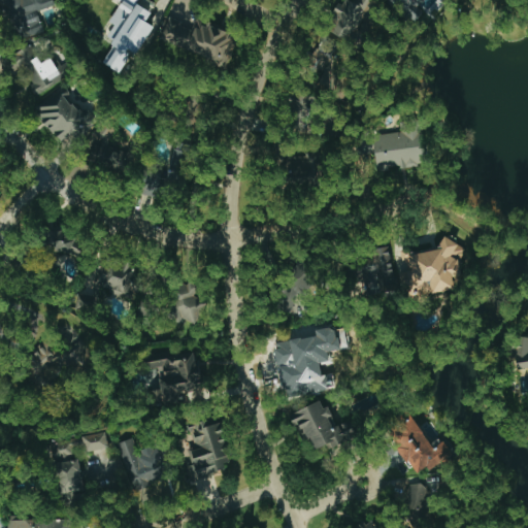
[(37,11),(55,5),(53,0),(10,0),(4,2),(18,41),(44,32),(37,11)]
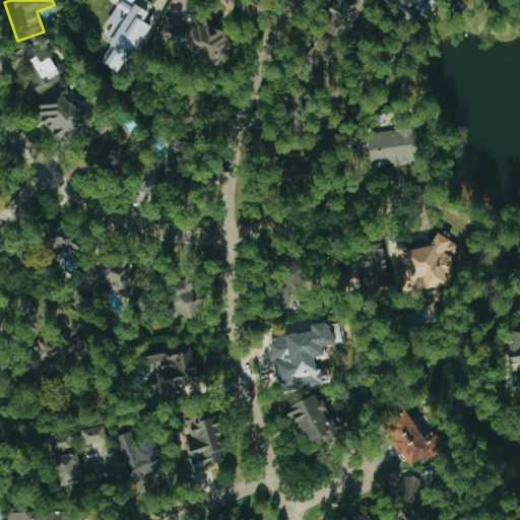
[(119,71),(127,55),(133,58),(150,25),(144,22),(149,11),(134,3),(135,0),(119,0),(120,0),(108,22),(112,24),(106,37),(113,40),(101,62),(119,71)]
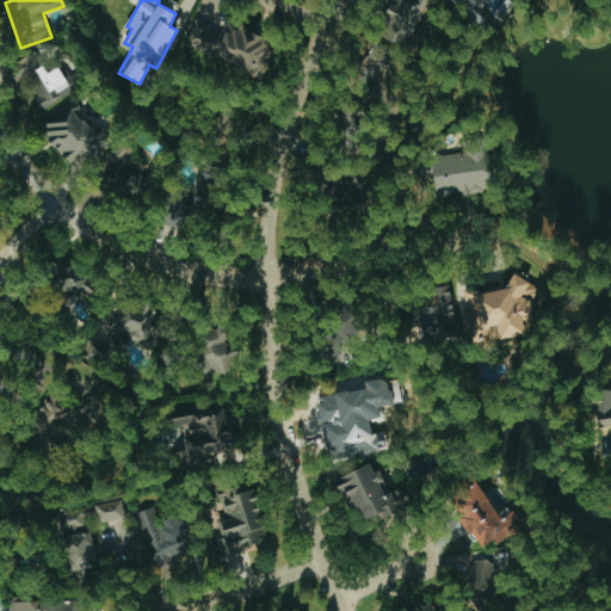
[(417,0),(415,4),(401,0),(389,0),(378,38),(412,48),(426,0),(417,0)]
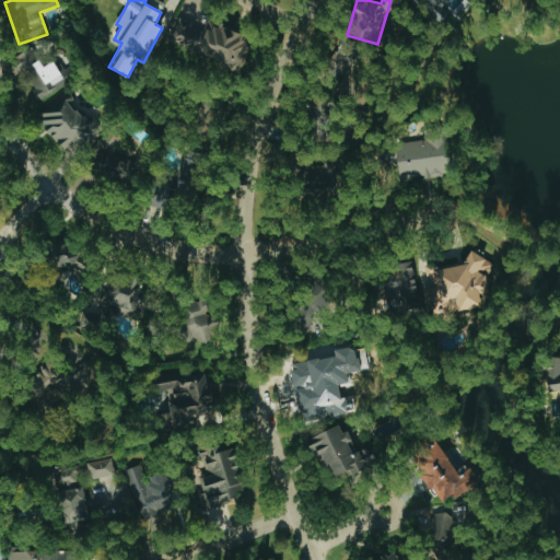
[(423,0),(426,2),(423,3),(435,22),(447,14),(442,6),(448,2),(446,0),(423,0)]
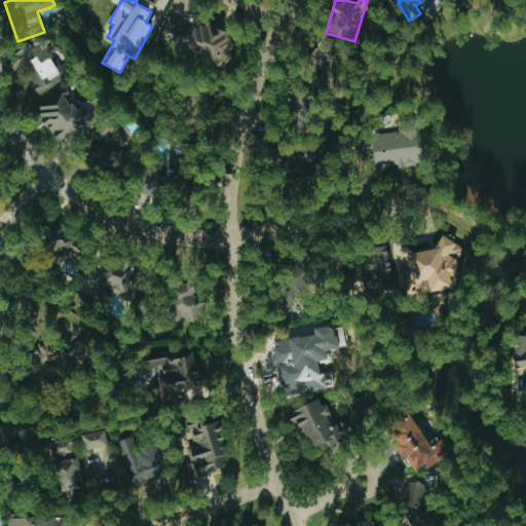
[(158,41),(227,67),(238,36),(196,21),(193,28),(166,17),(158,41)]
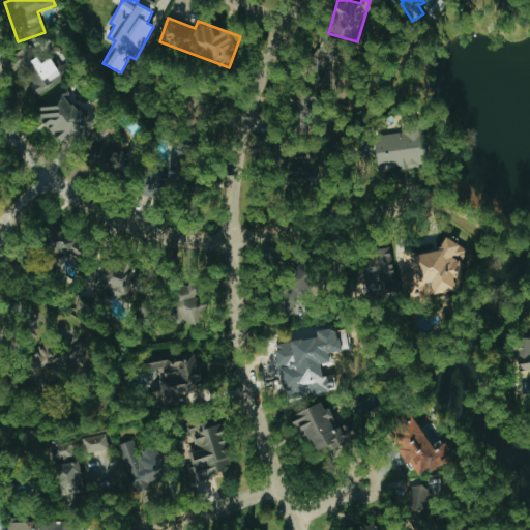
[(36,95),(72,72),(66,63),(57,68),(51,58),(42,63),(30,43),(4,60),(13,76),(21,70),(36,95)]
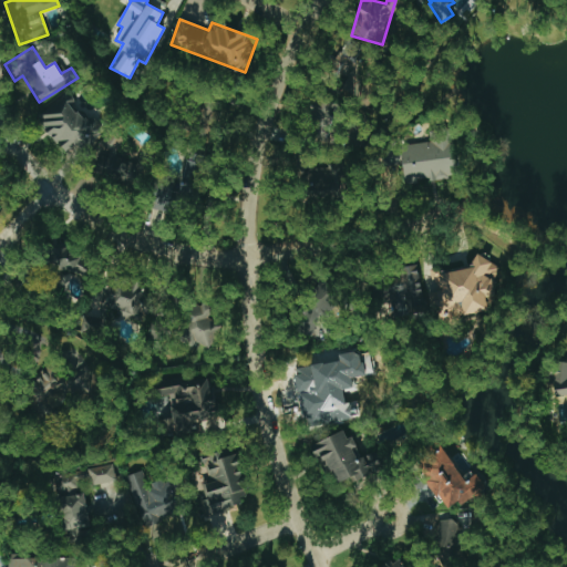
[(66,156),(96,133),(66,94),(37,117),(66,156)]
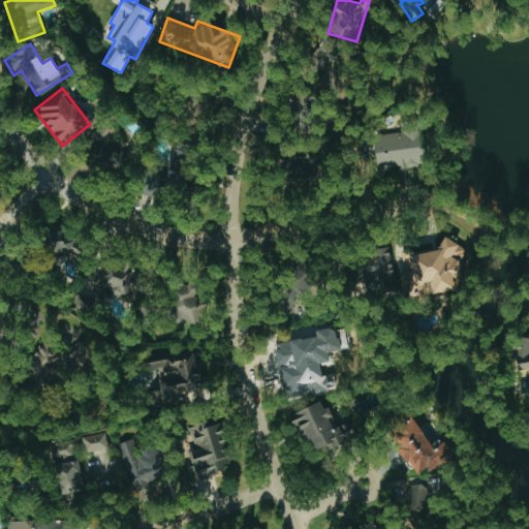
[(309,120),(313,97),(292,93),(288,116),(309,120)]
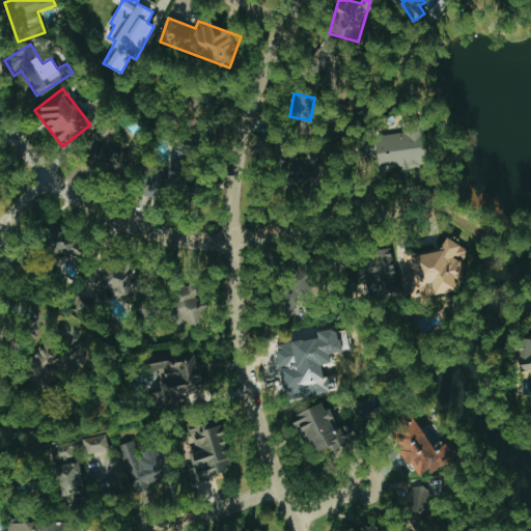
[(373,136),(379,173),(430,166),(425,130),(410,132),(409,122),(403,123),(404,132),(373,136)]
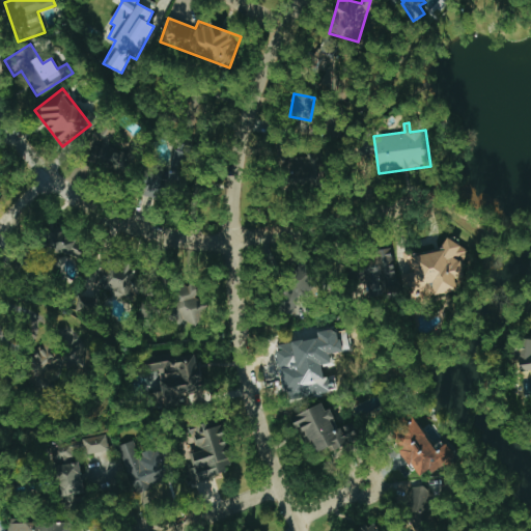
[(169,180),(162,179),(164,168),(142,164),(137,195),(159,199),(161,190),(187,194),(195,146),(175,143),(169,180)]
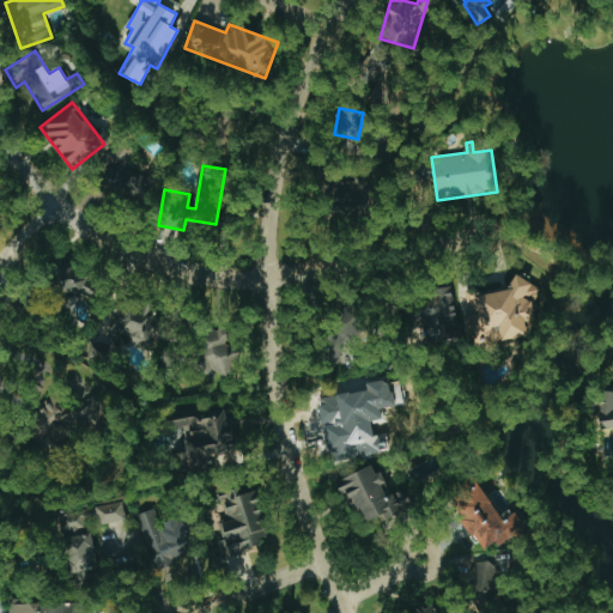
[(371,177),(332,183),(335,206),(347,204),(349,213),(356,212),(357,218),(376,214),(371,177)]
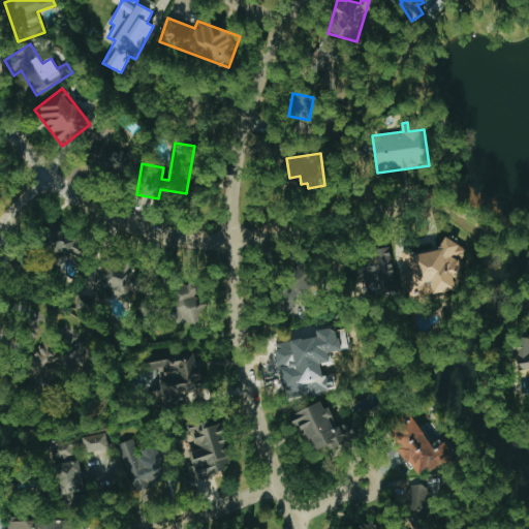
[(51,232),(47,249),(81,257),(85,241),(51,232)]
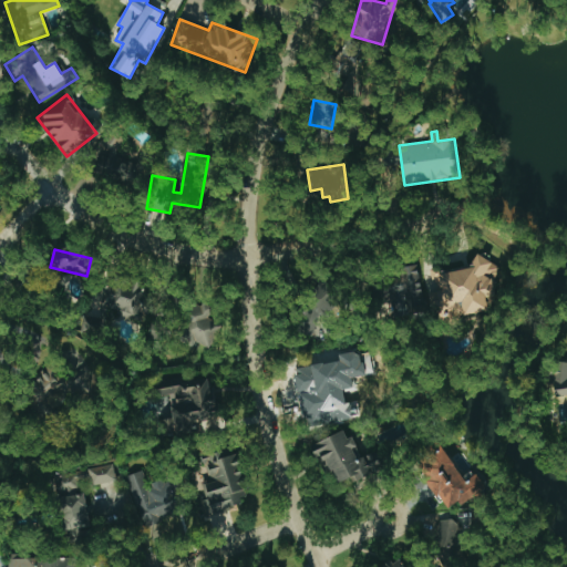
[(397,317),(424,313),(419,266),(392,269),(397,317)]
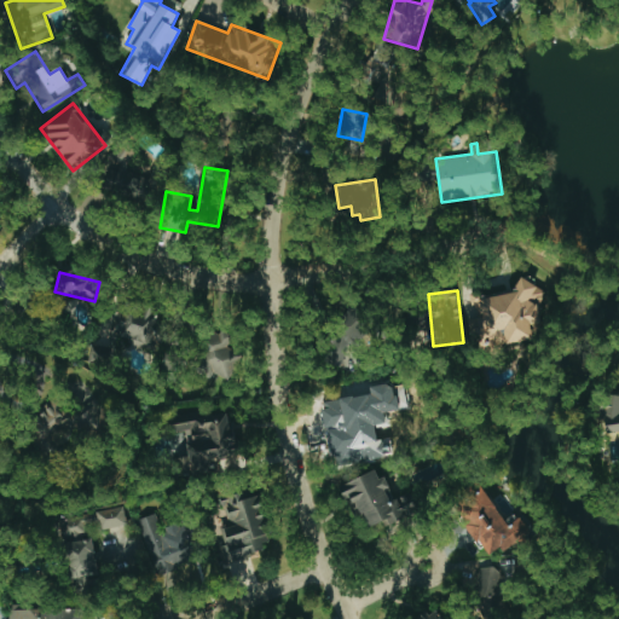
[(113,365),(116,342),(161,347),(166,310),(116,304),(111,347),(91,345),(88,362),(113,365)]
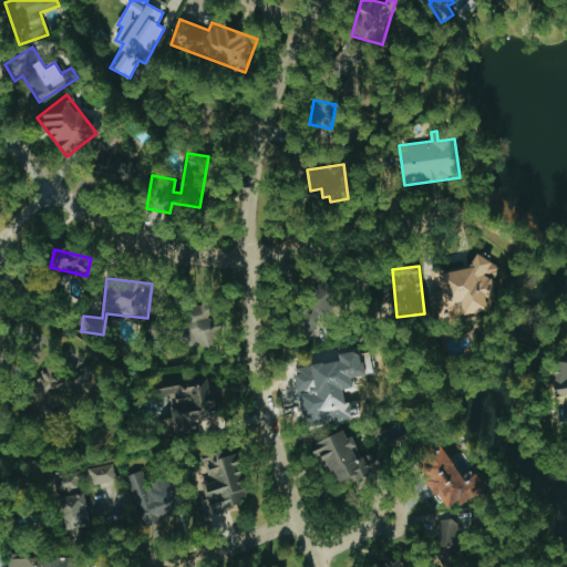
[(323,317),(338,301),(322,286),(308,301),(323,317)]
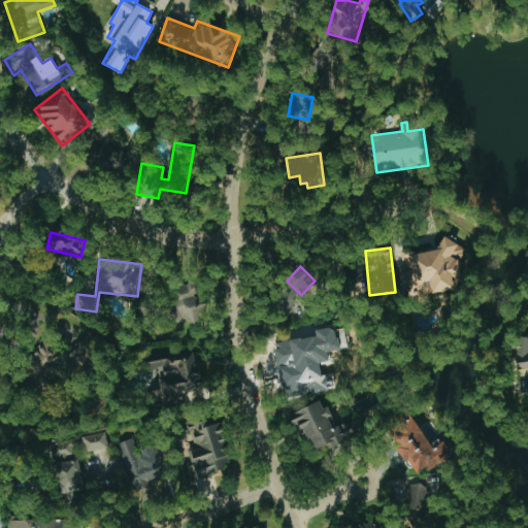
[(195,325),(207,301),(197,296),(202,288),(185,278),(165,317),(179,324),(182,319),(195,325)]
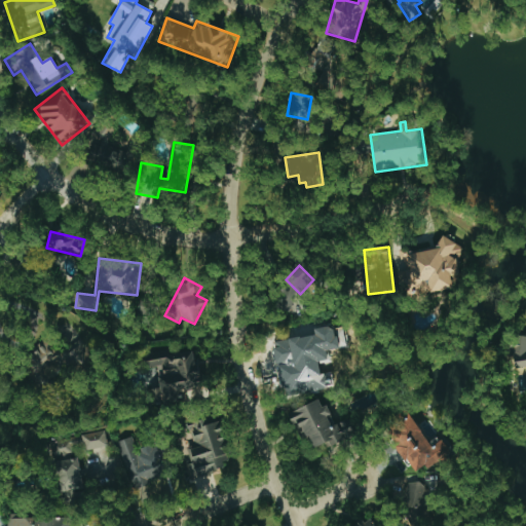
[(30,350),(48,377),(64,366),(72,377),(97,360),(81,338),(62,351),(50,336),(30,350)]
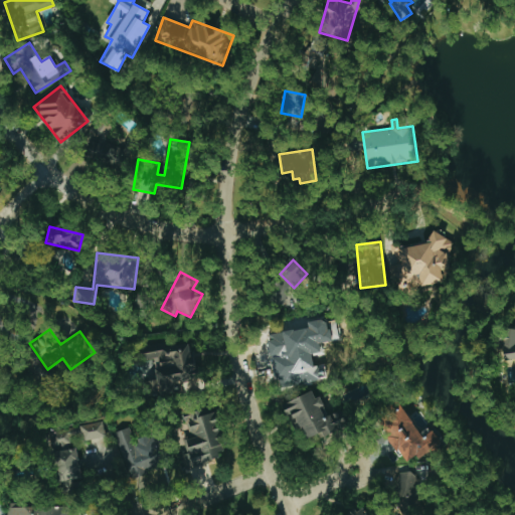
[(514,329),(509,329),(508,338),(502,338),(500,359),(514,360),(514,329)]
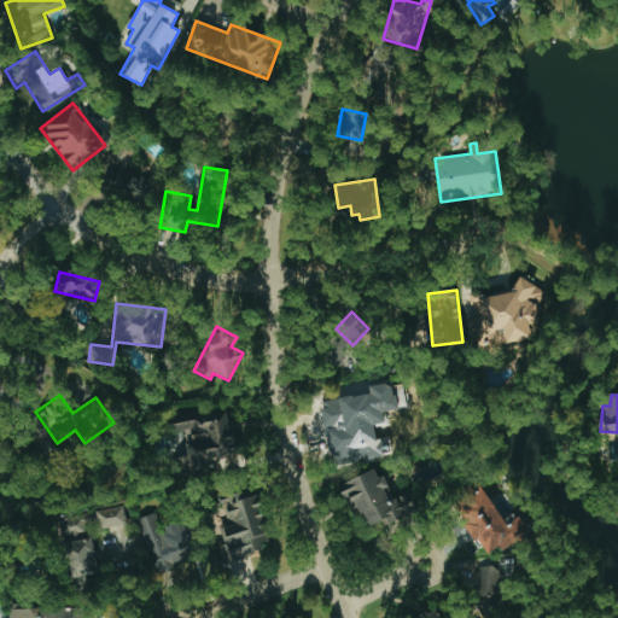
[(234,456),(229,412),(172,418),(174,441),(186,439),(188,456),(176,458),(179,476),(217,471),(216,459),(234,456)]
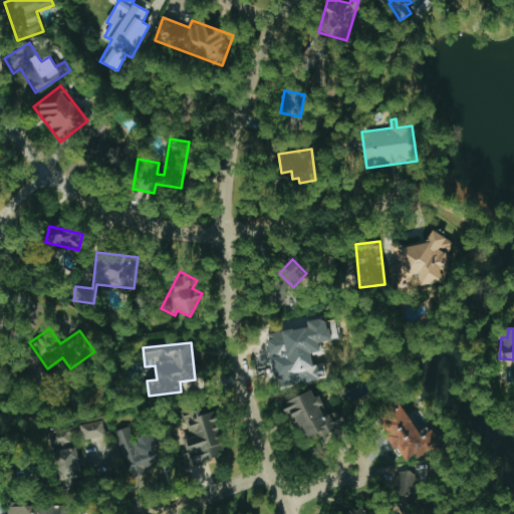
[(282,404),(292,431),(301,427),(305,438),(322,432),(323,436),(348,426),(341,410),(323,417),(319,407),(321,406),(314,390),(282,404)]
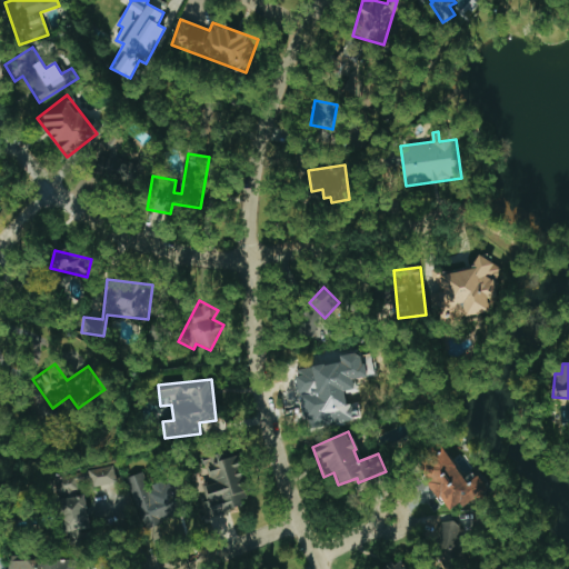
[(467,483),(440,442),(415,459),(450,513),(487,490),(478,476),(467,483)]
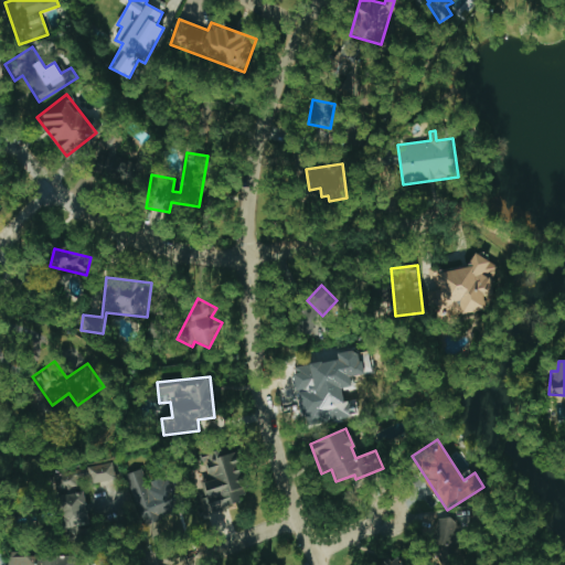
[(202,454),(208,480),(199,482),(205,513),(248,504),(236,447),(202,454)]
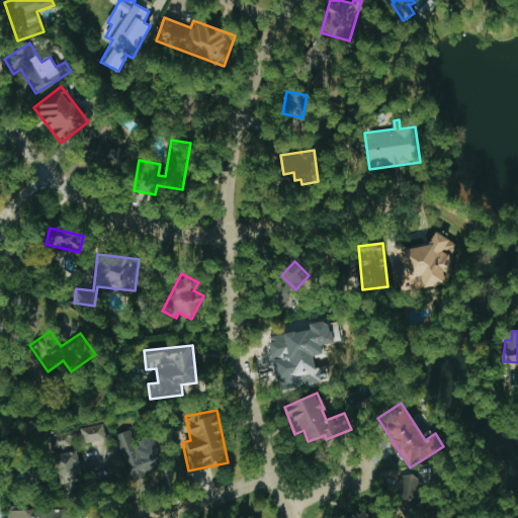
[(61,498),(84,495),(75,439),(83,438),(83,443),(106,440),(104,425),(57,432),(59,446),(53,448),(61,498)]
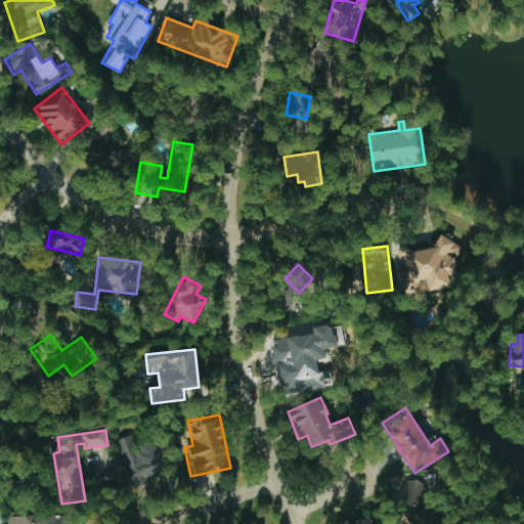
[(116,440),(131,486),(173,472),(163,439),(136,447),(132,435),(116,440)]
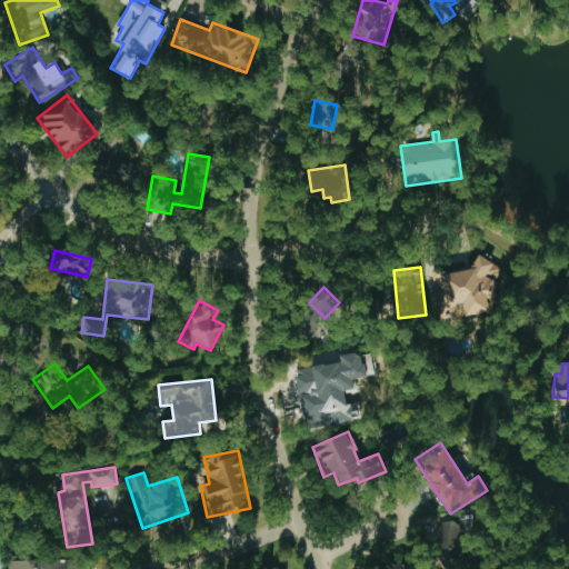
[(385,568),(409,568),(402,558),(385,568)]
